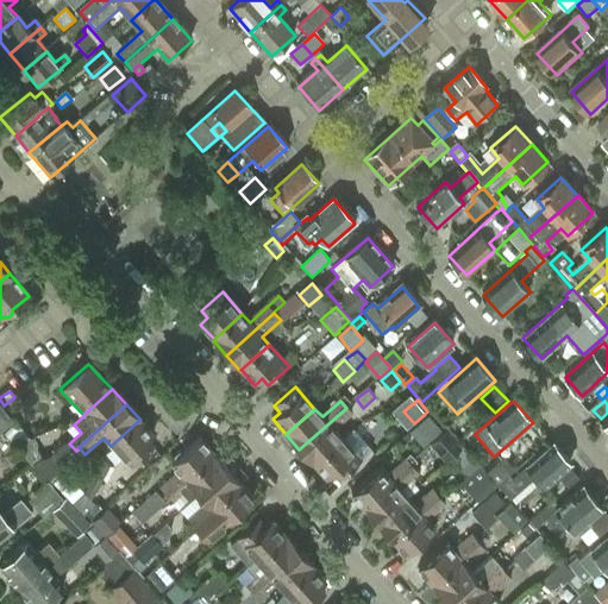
[(334,431),(352,414),(346,408),(299,450),(313,465),(342,439),(334,431)]
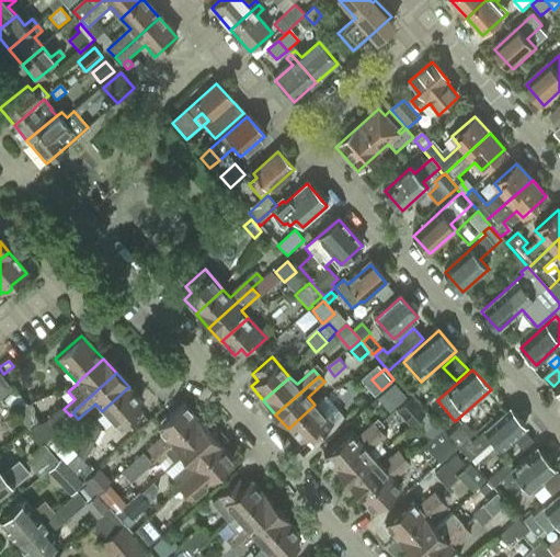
[(0,398),(10,391),(0,378),(0,398)]
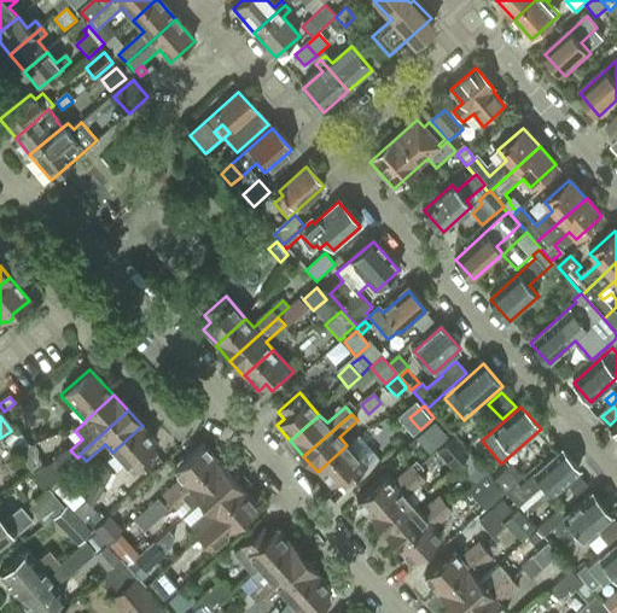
[(436,450),(452,437),(435,420),(420,435),(436,450)]
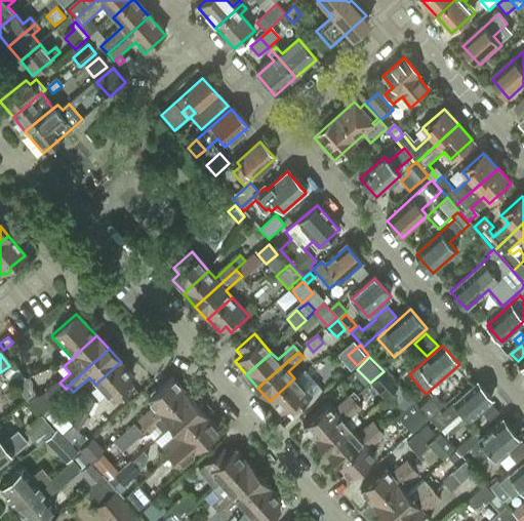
[(131,375),(120,363),(120,362),(95,385),(112,404),(131,388),(125,381),(131,375)]
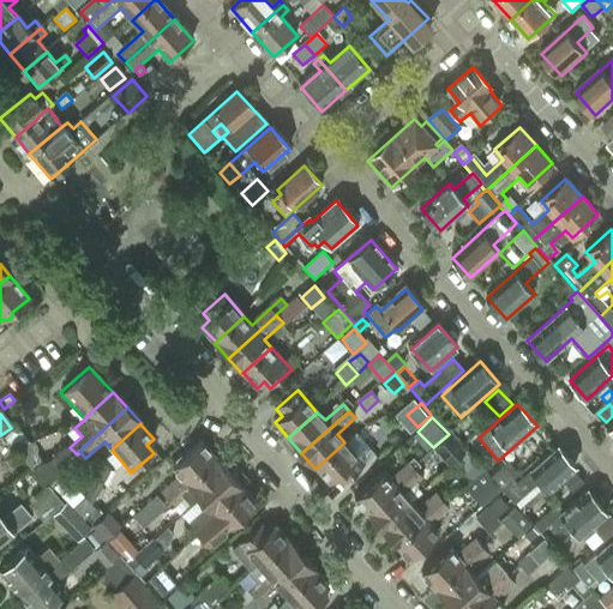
[(365,465),(376,453),(358,434),(346,444),(344,442),(316,469),(330,483),(337,477),(343,484),(365,465)]
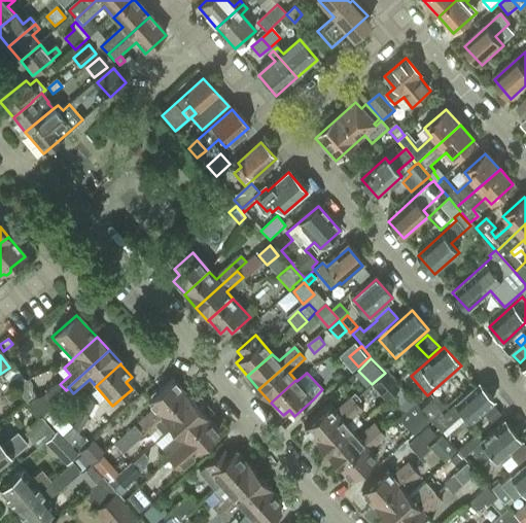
[(388,401),(399,390),(387,375),(375,385),(388,401)]
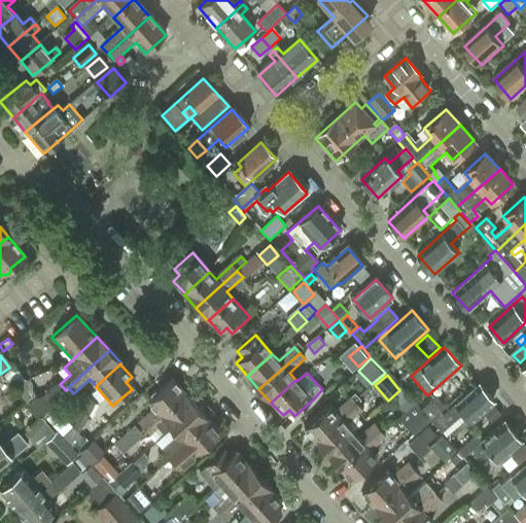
[(144,429),(183,393),(171,380),(158,392),(153,392),(151,394),(151,398),(147,402),(154,409),(138,423),(144,429)]
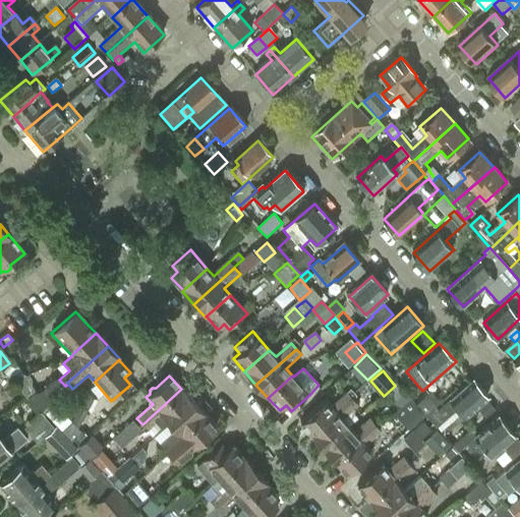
[(27,379),(18,388),(40,410),(49,400),(65,386),(59,380),(54,381),(42,392),(37,393),(27,379)]
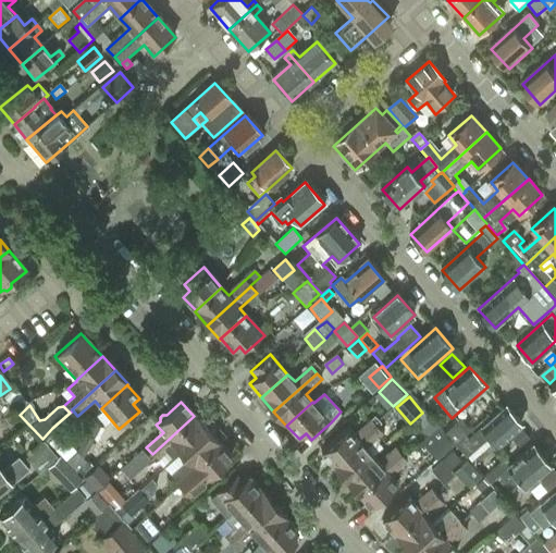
[(498,447),(522,427),(506,408),(466,444),(474,455),(491,440),(498,447)]
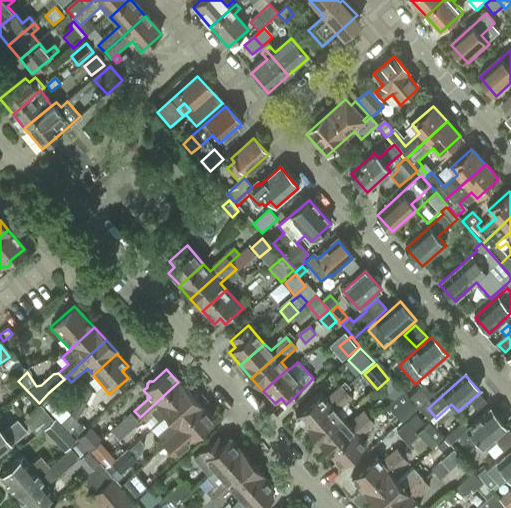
[(388,398),(397,389),(388,380),(379,388),(388,398)]
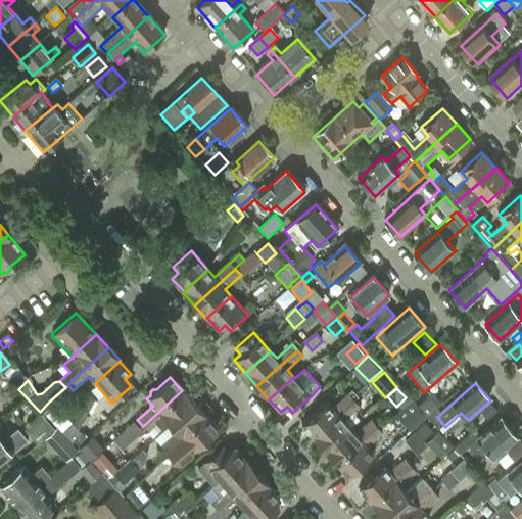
[(170,425),(193,404),(182,390),(143,426),(148,431),(156,424),(163,432),(171,425),(170,425)]
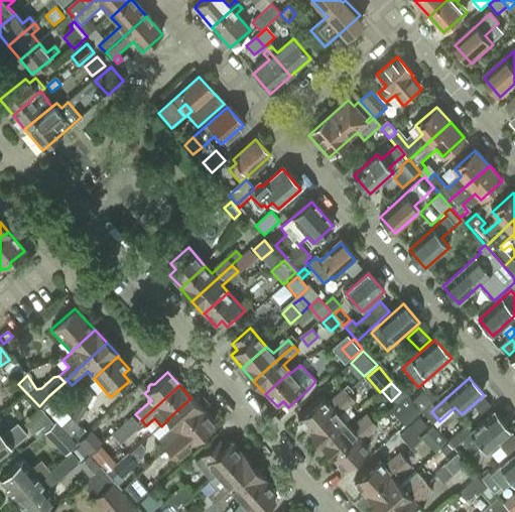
[(323,397),(298,419),(309,433),(350,397),(355,392),(349,386),(345,391),(329,404),(323,397)]
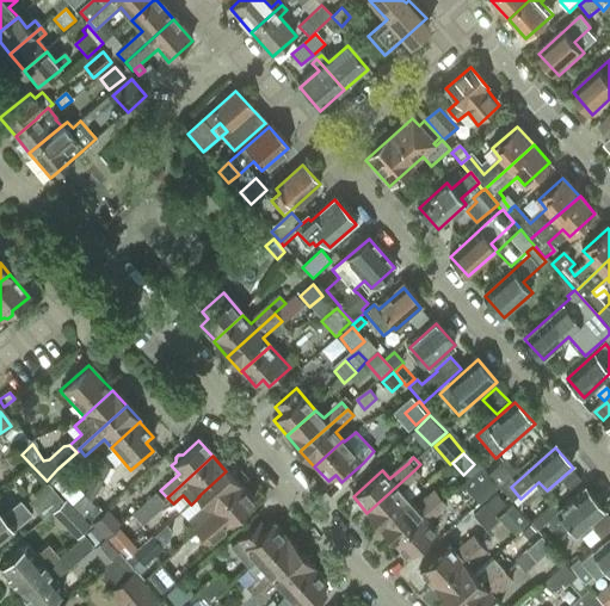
[(499,489),(518,474),(506,461),(487,477),(499,489)]
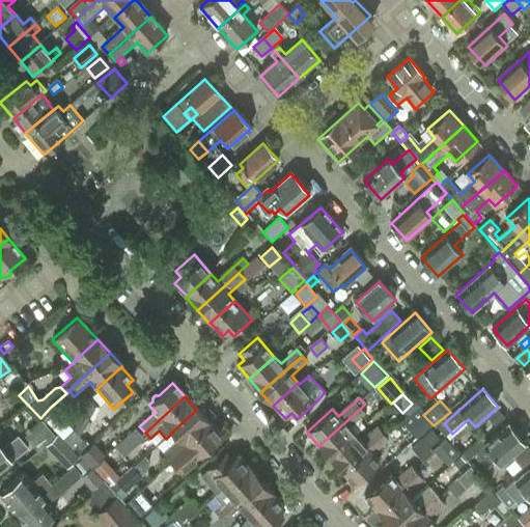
[(81,436),(95,407),(88,404),(74,432),(81,436)]
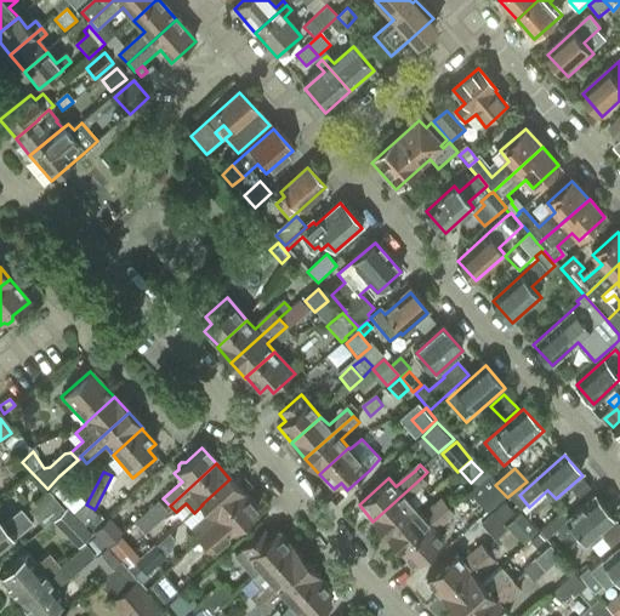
[(409,501),(427,484),(421,478),(373,522),(386,536),(416,509),(409,501)]
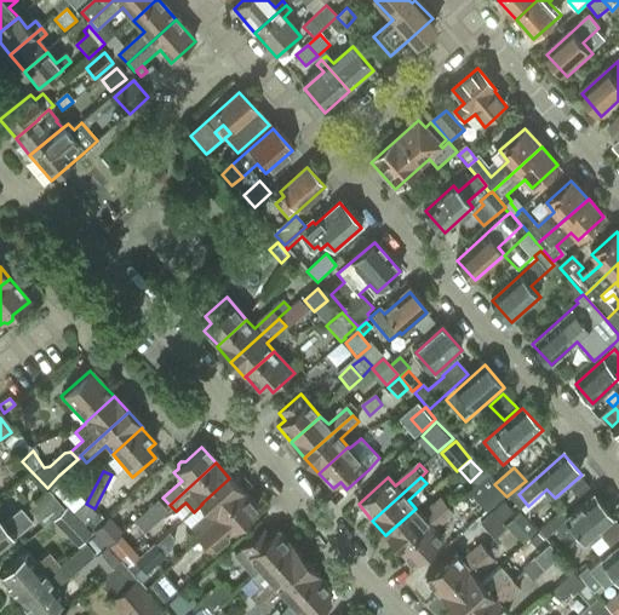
[(494,484),(488,477),(463,499),(470,506),(476,501),(487,513),(506,496),(494,484)]
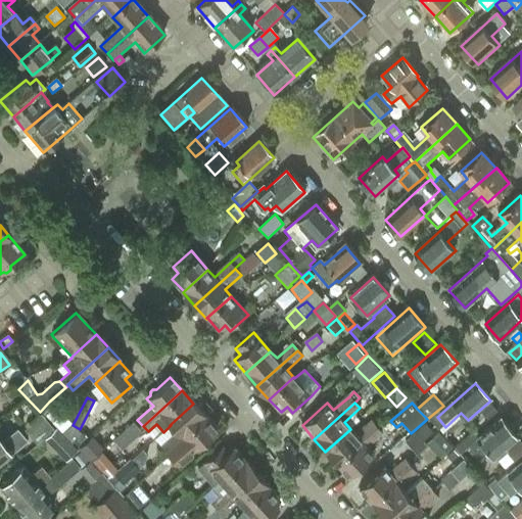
[(46,417),(54,408),(49,404),(41,412),(46,417)]
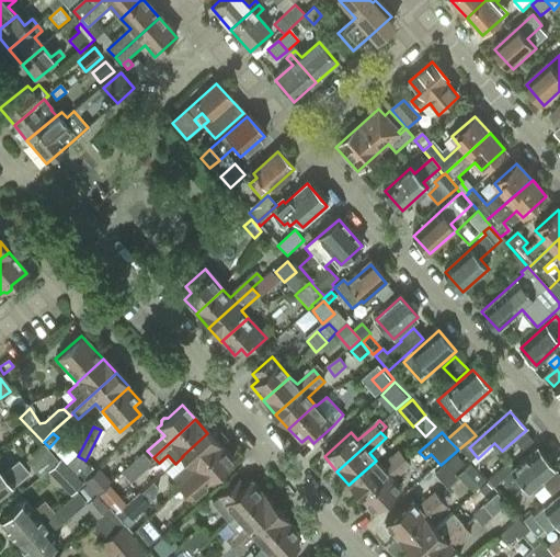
[(178,484),(220,446),(207,433),(182,456),(183,456),(189,463),(172,478),(178,484)]
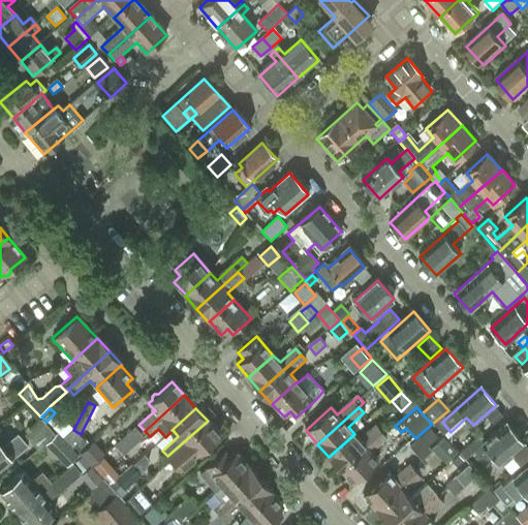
[(487,417),(494,426),(503,418),(498,411),(497,410),(496,408),(487,417)]
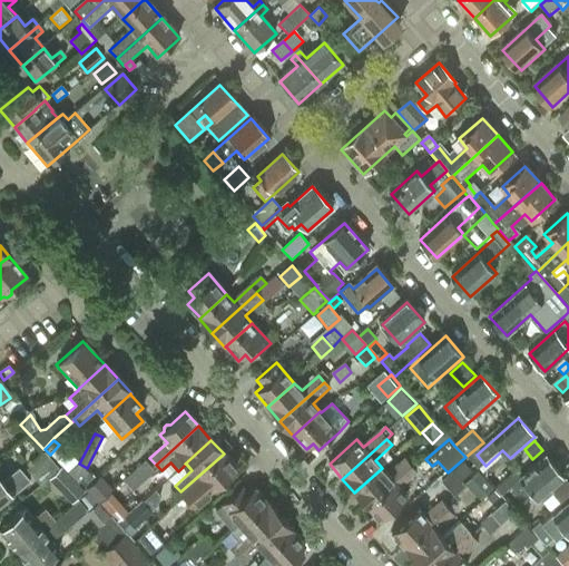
[(50,456),(68,474),(78,462),(68,452),(66,455),(59,447),(50,456)]
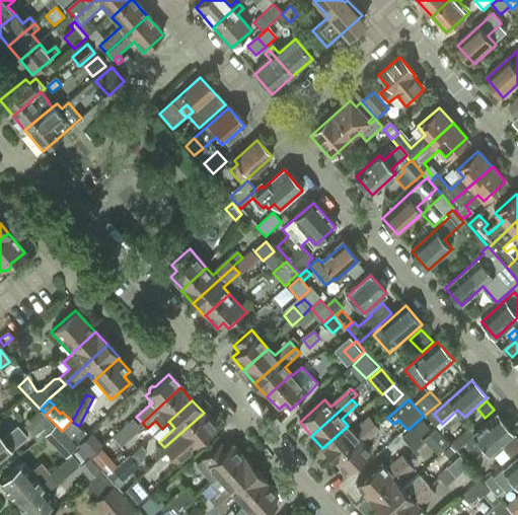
[(37,442),(54,427),(42,412),(30,421),(31,423),(25,428),(37,442)]
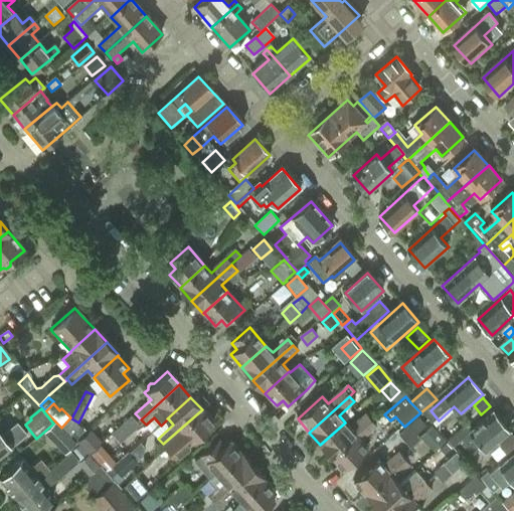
[(175,458),(214,422),(202,409),(163,444),(175,458)]
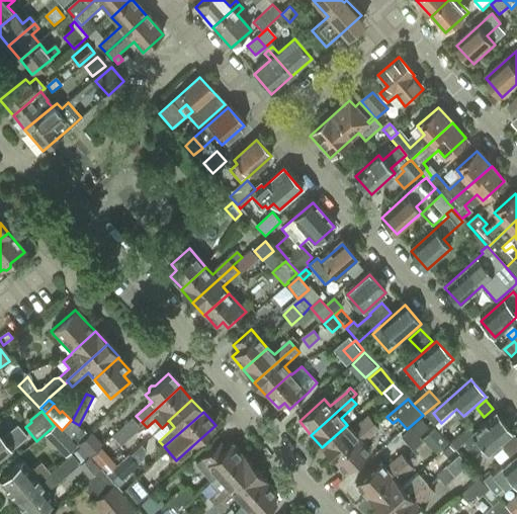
[(490,456),(513,435),(496,417),(463,446),(476,460),(486,451),(490,456)]
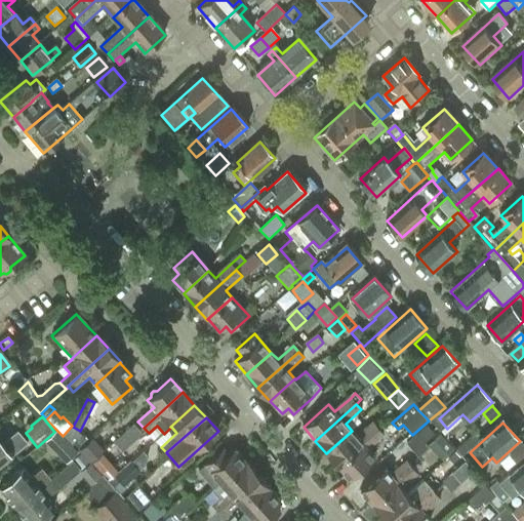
[(337,467),(378,429),(373,424),(357,437),(352,431),(326,453),(337,467)]
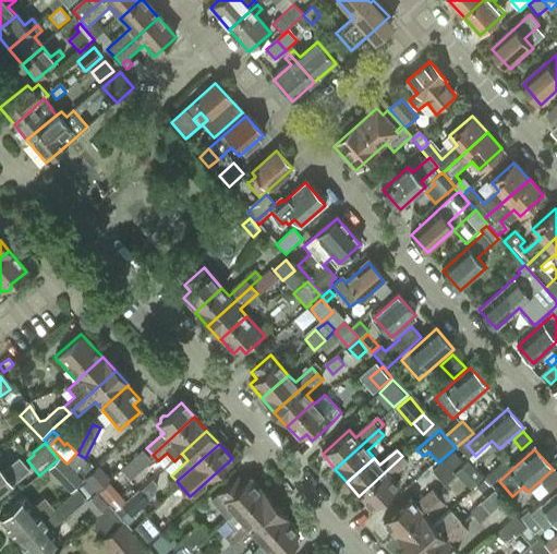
[(141,471),(150,462),(142,453),(131,461),(141,471)]
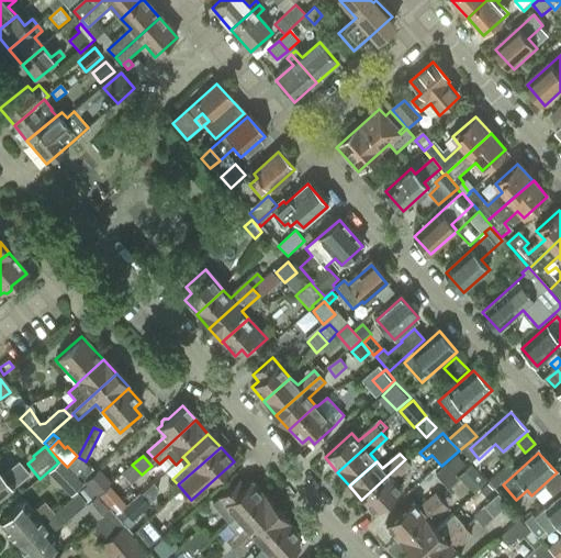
[(455,476),(466,466),(457,456),(436,475),(441,481),(436,487),(442,494),(459,480),(455,476)]
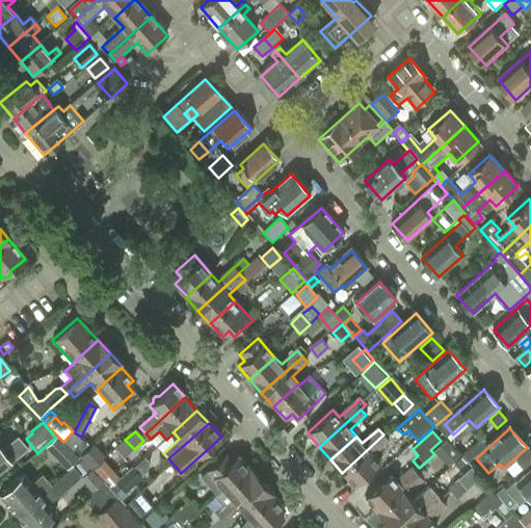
[(89,436),(82,442),(74,433),(64,443),(74,453),(76,451),(80,456),(91,446),(90,446),(95,442),(89,436)]
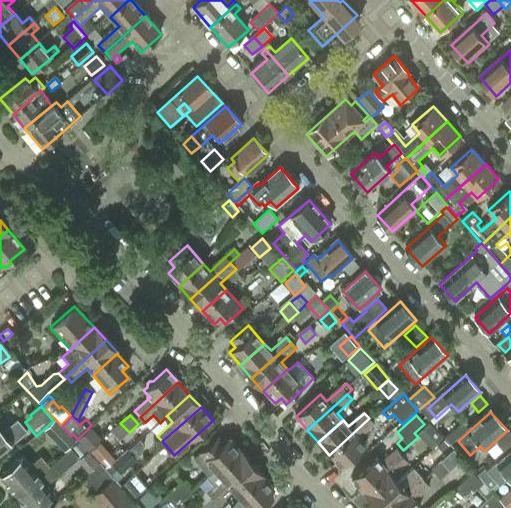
[(359,438),(374,424),(369,418),(329,455),(341,467),(365,445),(359,438)]
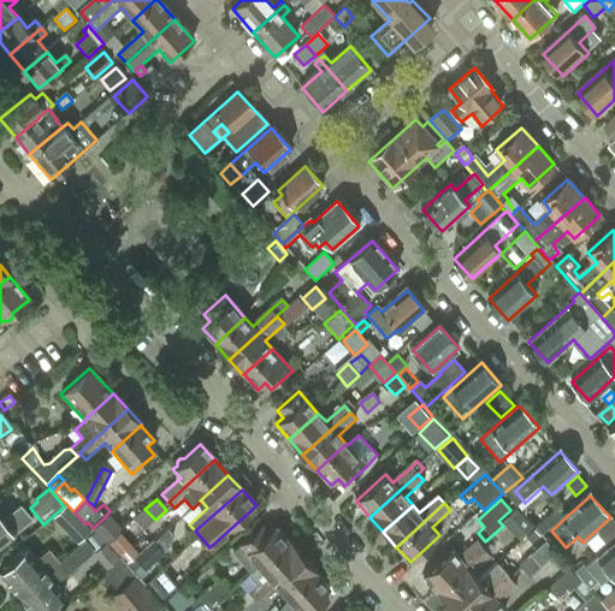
[(78,545),(92,532),(66,506),(53,518),(78,545)]
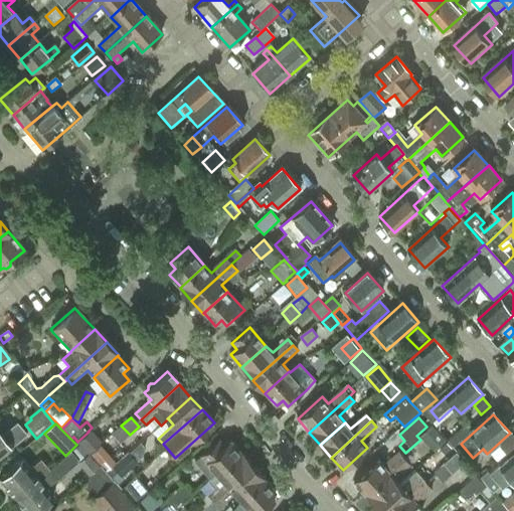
[(0,458),(27,436),(18,426),(2,438),(0,435),(0,458)]
